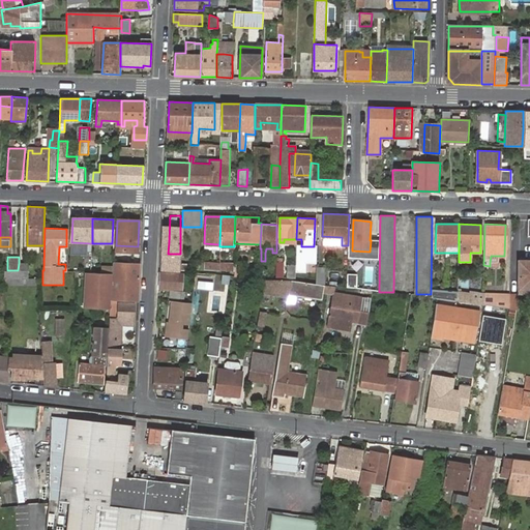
[(528,291),(529,291),(529,259),(518,260),(518,286),(528,287),(528,291)]
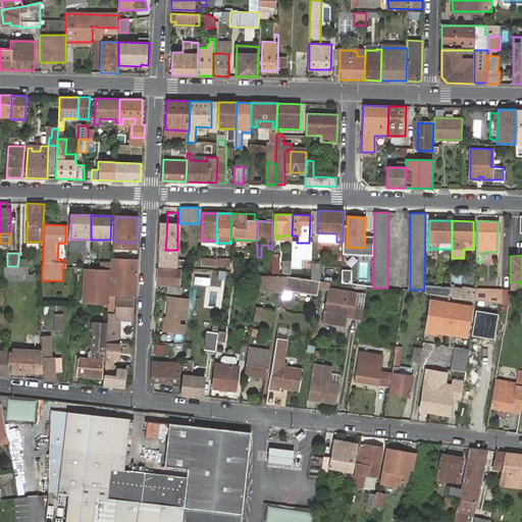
[(178,257),(158,257),(157,267),(178,268),(178,262),(178,257)]
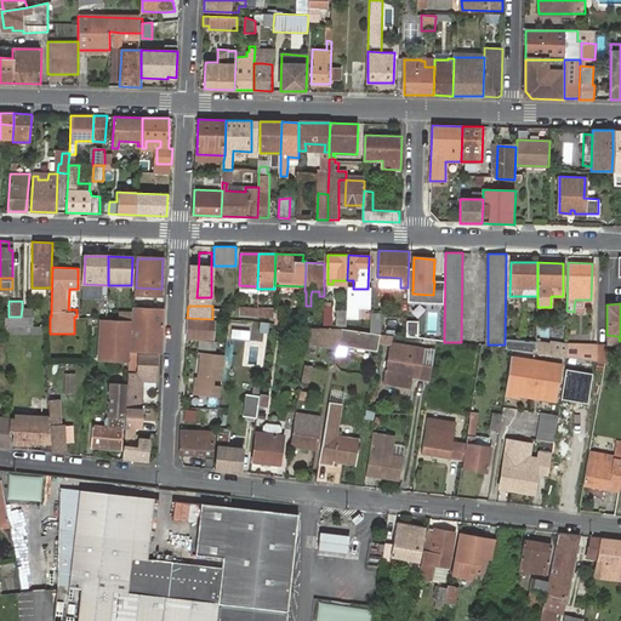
[(164,308),(132,307),(131,319),(130,351),(135,351),(161,353),(164,308)]
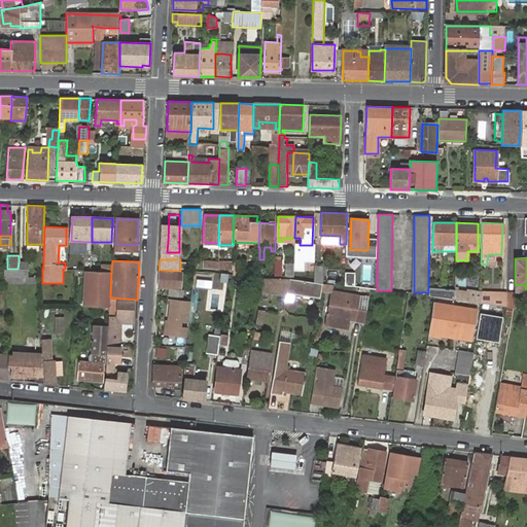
[(324,266),(314,266),(314,272),(314,277),(313,281),(313,282),(322,283),(324,283),(324,266)]
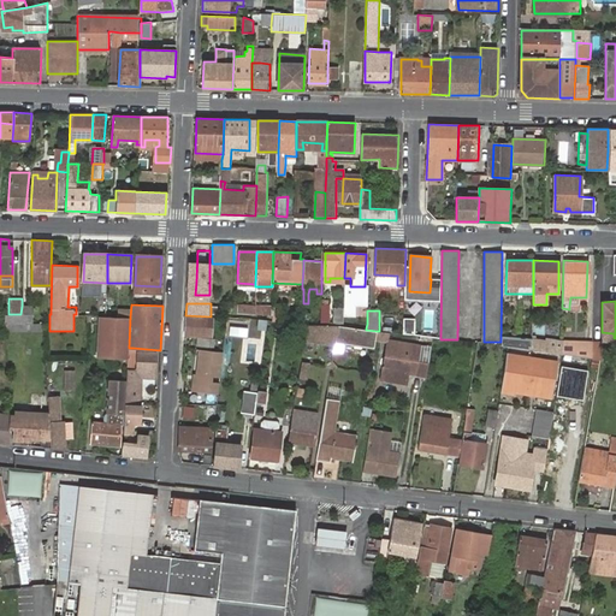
[(130,317),(106,317),(101,315),(99,357),(128,359),(129,348),(130,317)]
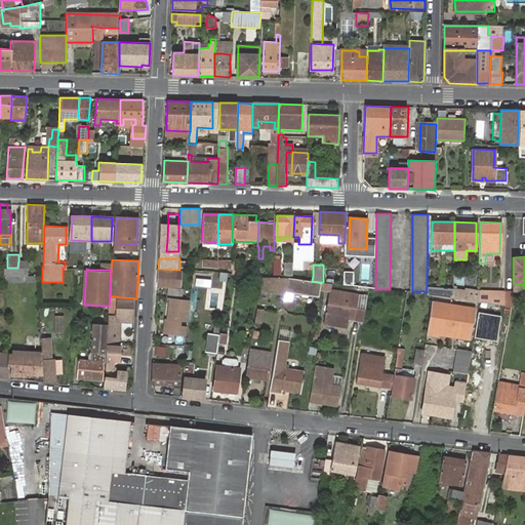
[(180,272),(158,270),(158,285),(179,286),(180,272)]
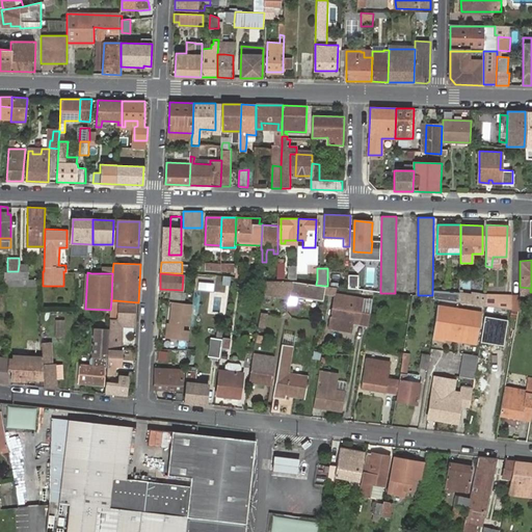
[(27,278),(3,280),(3,287),(37,286),(36,278),(27,278)]
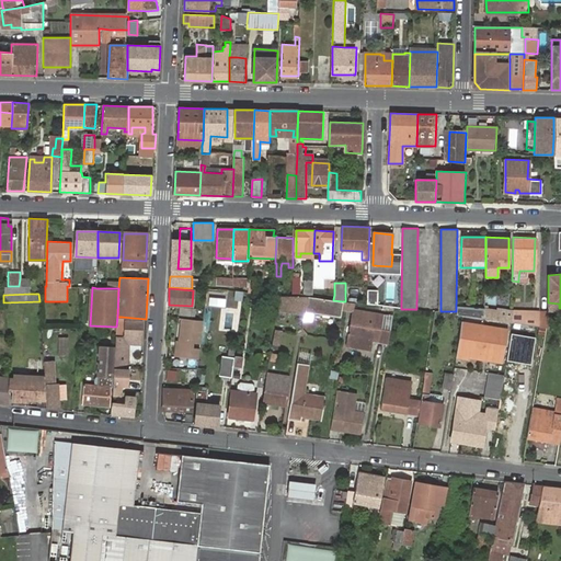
[(301,297),(279,295),(277,308),(304,312),(306,297),(301,297)]
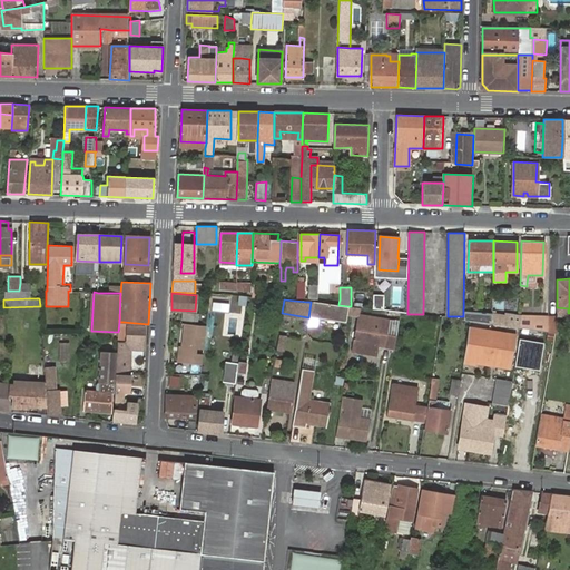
[(374,300),(373,308),(383,311),(384,301),(374,300)]
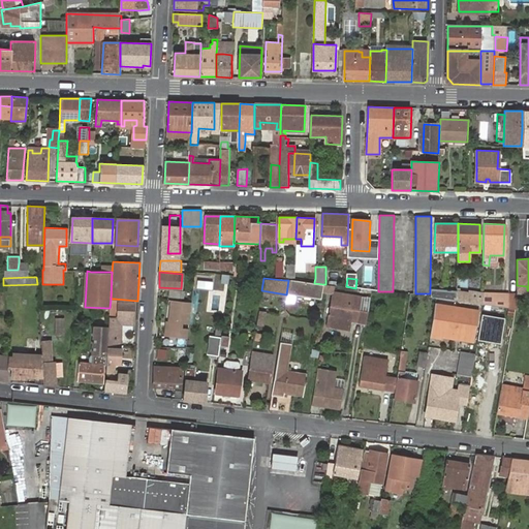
[(288,280),(286,294),(321,300),(323,284),(314,283),(314,282),(288,280)]
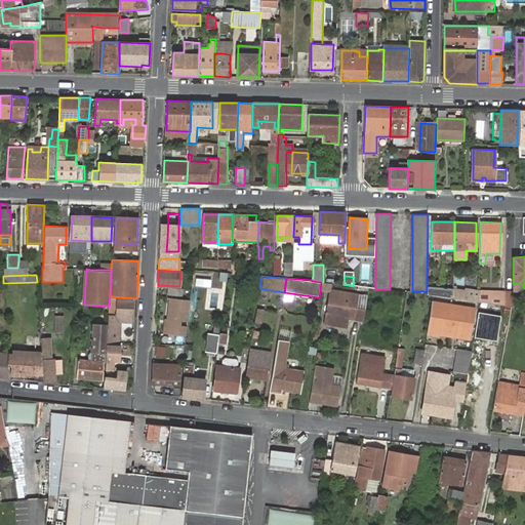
[(429,289),(429,295),(453,298),(453,289),(432,288),(432,290),(429,289)]
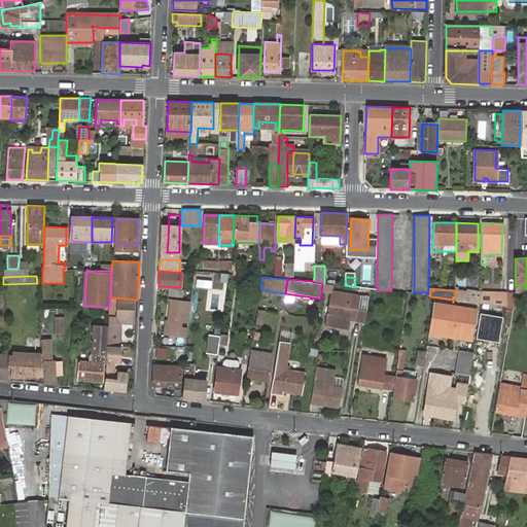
[(481,303),(481,291),(466,289),(465,290),(455,289),(455,290),(455,300),(481,303)]
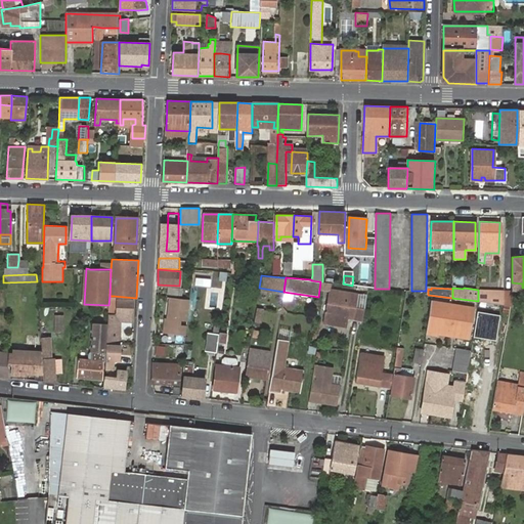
[(358,295),(331,290),(324,322),(346,325),(347,317),(362,320),(364,310),(356,308),(358,295)]
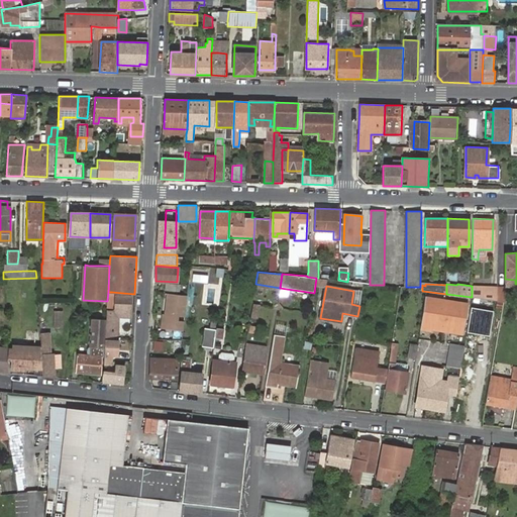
[(496,287),(472,286),(472,297),(479,298),(494,300),(496,301),(496,288),(496,287)]
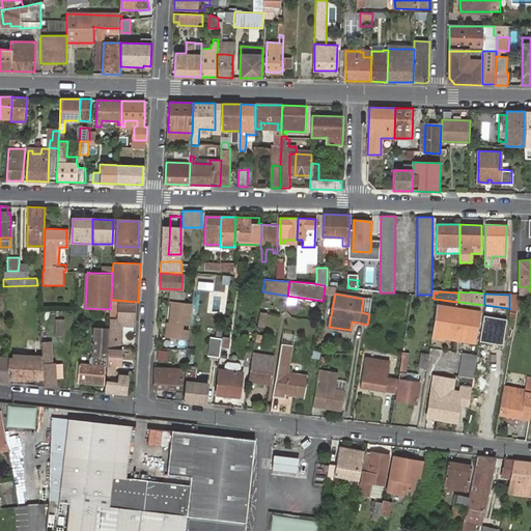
[(521,297),(509,296),(509,309),(516,310),(521,311),(521,297)]
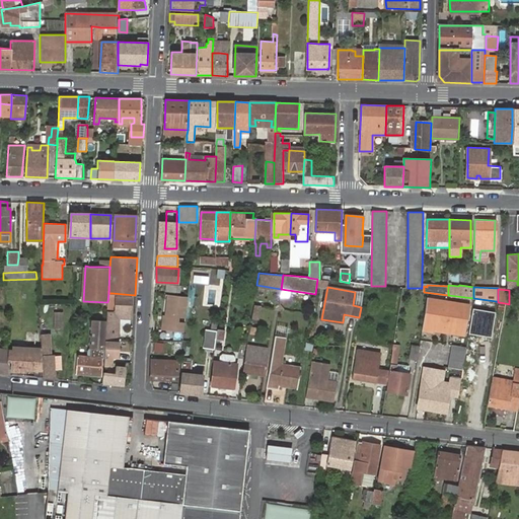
[(364,292),(355,292),(353,305),(361,307),(364,292)]
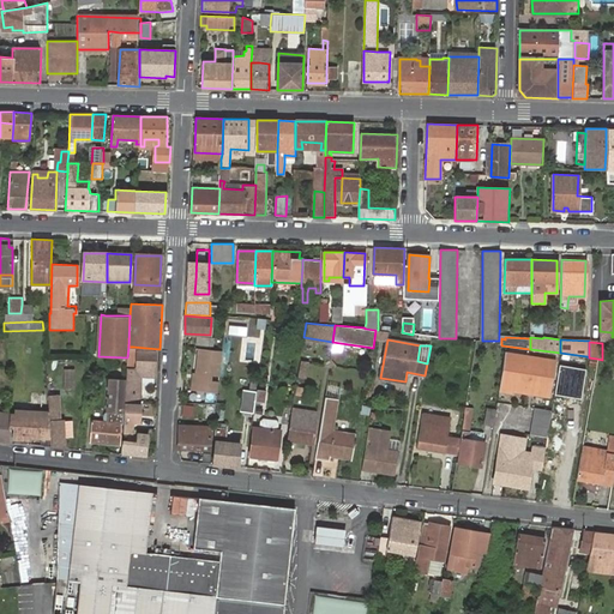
[(133,347),(128,347),(127,357),(127,378),(125,402),(139,403),(140,385),(140,378),(155,378),(156,350),(133,349),(133,347)]
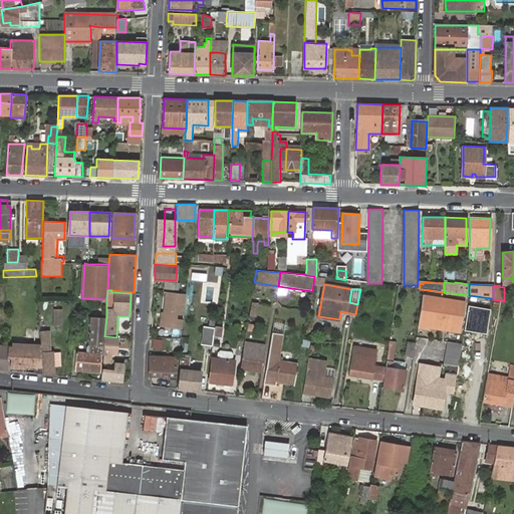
[(182,328),(186,293),(164,292),(162,327),(173,327),(182,328)]
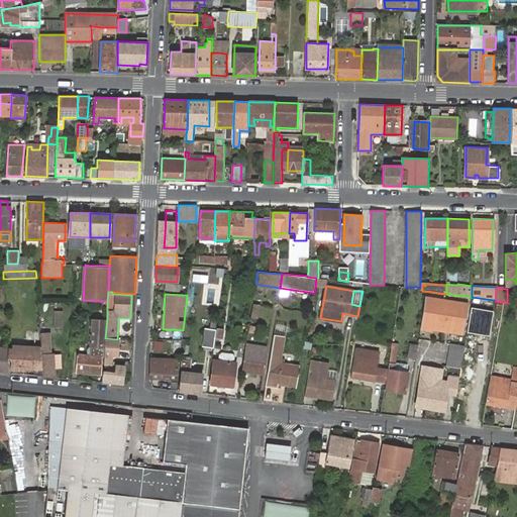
[(468,304),(426,298),(421,327),(462,333),(468,304)]
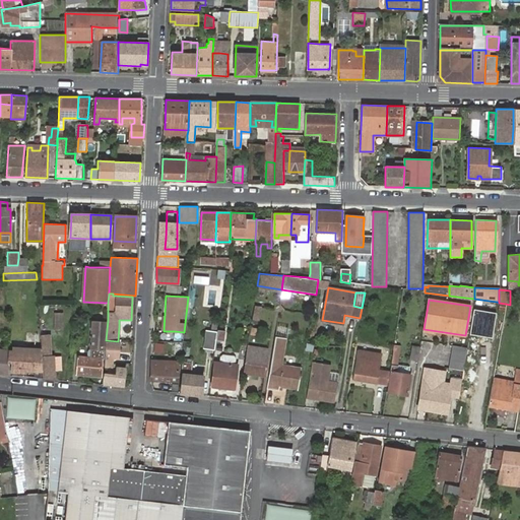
[(497,302),(481,300),(480,308),(496,310),(497,302)]
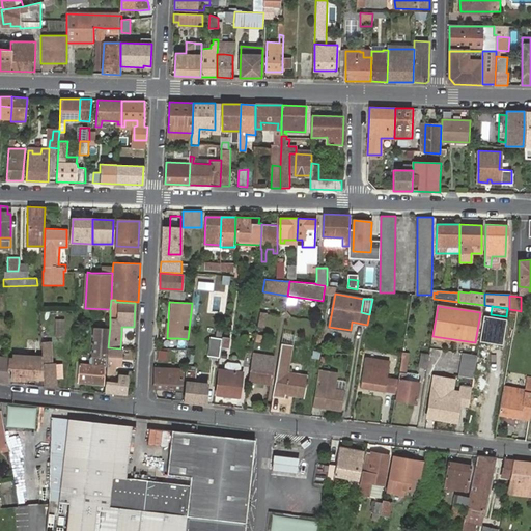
[(268,313),(259,312),(256,327),(264,329),(268,313)]
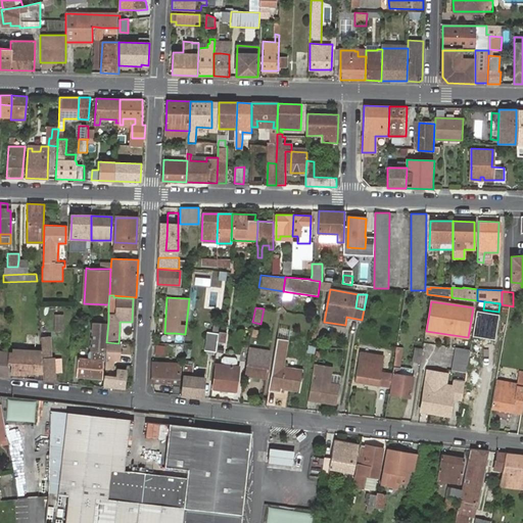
[(64,315),(54,315),(54,332),(63,332),(64,315)]
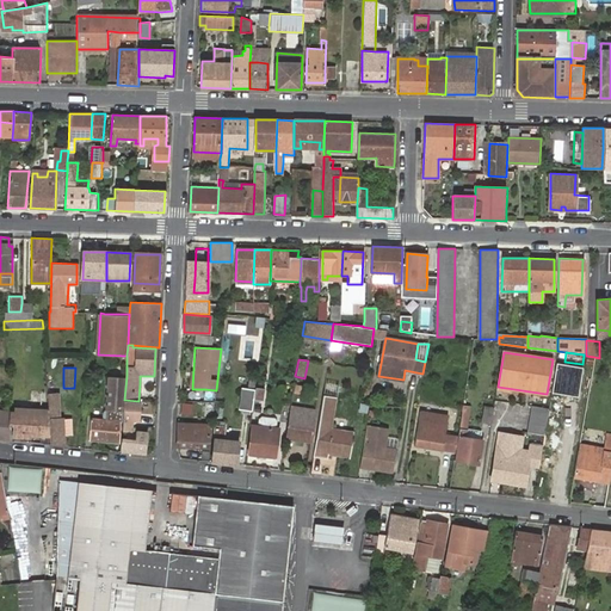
[(106,375),(105,408),(124,409),(124,400),(127,376),(106,375)]
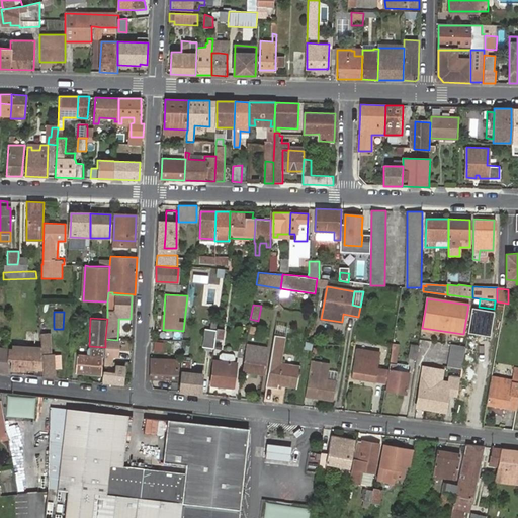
[(285,326),(275,325),(266,387),(277,389),(278,384),(296,386),(299,367),(279,364),(283,336),(285,326)]
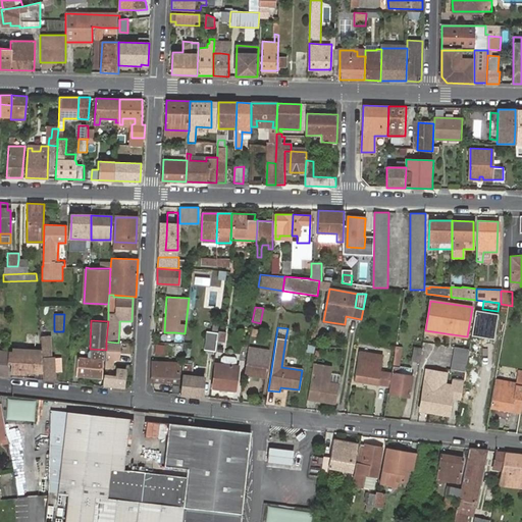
[(216,340),(217,336),(208,335),(206,351),(215,352),(216,340)]
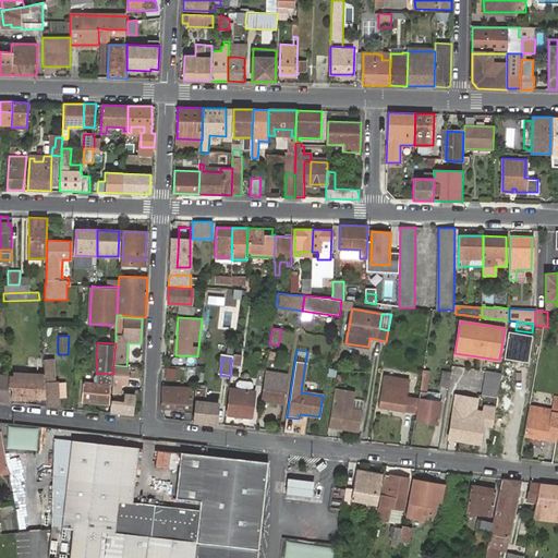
[(52,361),(44,362),(45,372),(47,405),(60,407),(58,380),(53,380),(52,370),(52,361)]
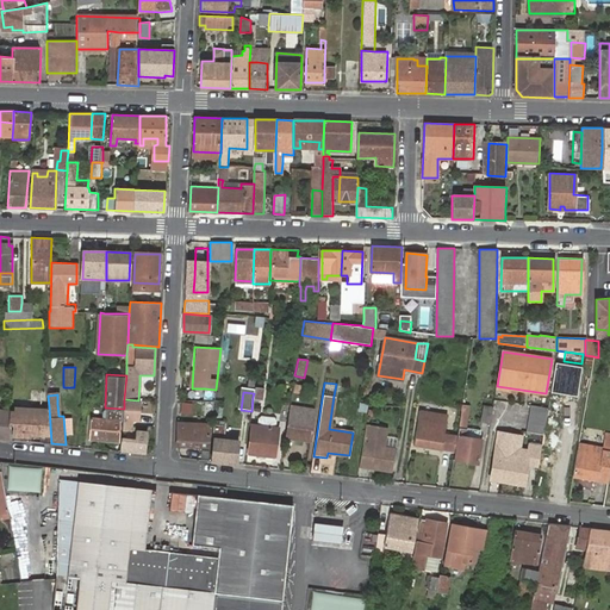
[(138,400),(124,399),(124,409),(124,418),(132,418),(137,419),(138,400)]
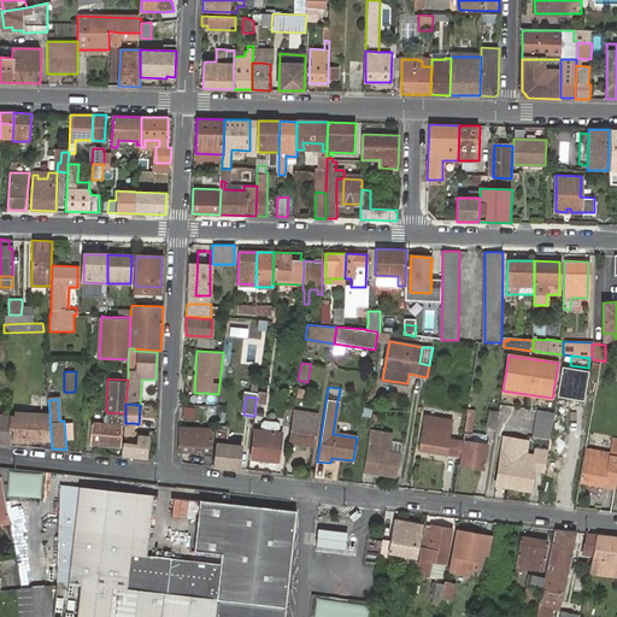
[(193,419),(195,409),(186,406),(183,418),(193,419)]
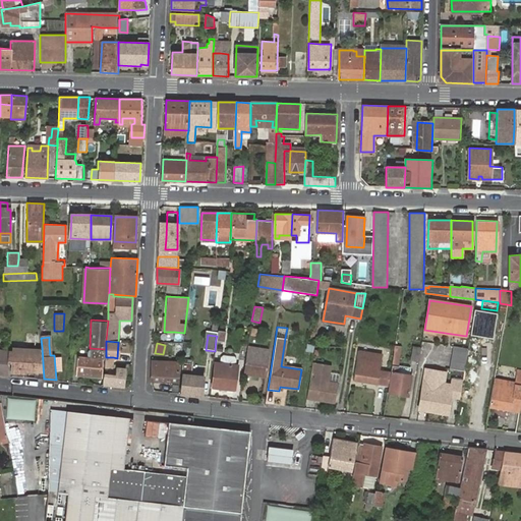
[(244,367),(267,370),(269,359),(262,358),(264,349),(264,345),(248,343),(244,367)]
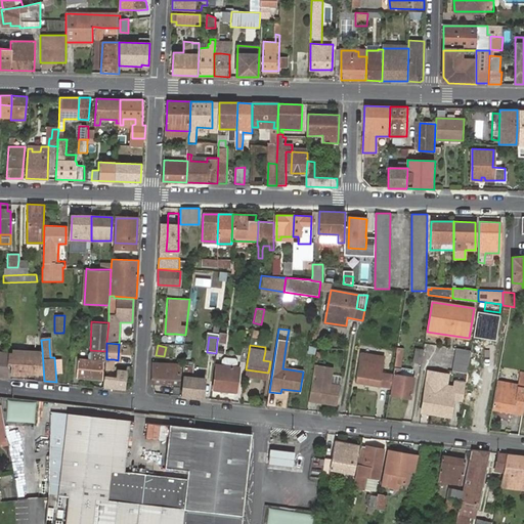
[(471,350),(455,347),(451,370),(468,372),(471,350)]
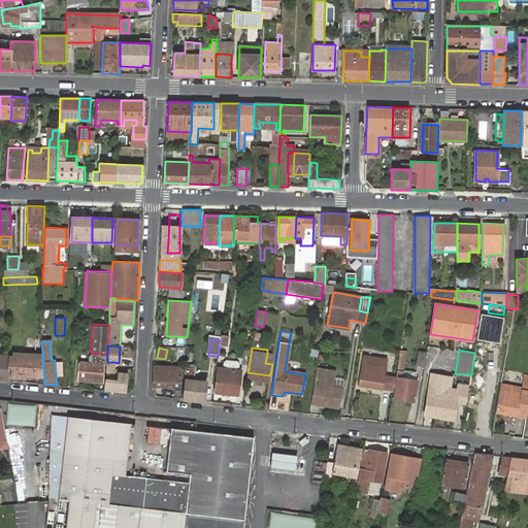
[(44,384),(42,352),(19,353),(20,356),(10,357),(12,377),(22,377),(22,374),(27,374),(35,375),(36,383),(44,384)]
